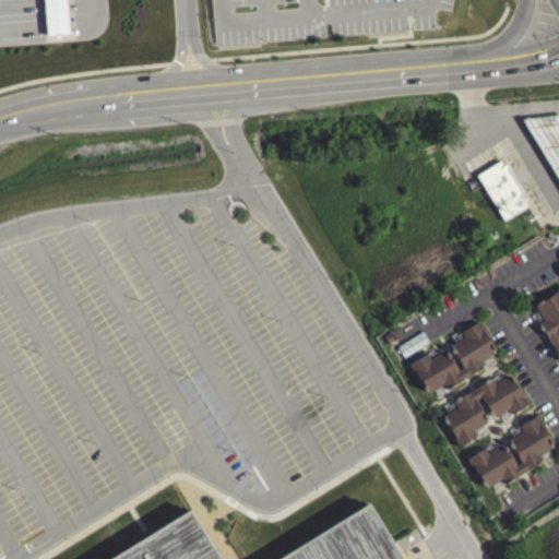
[(63,0),(67,40),(59,42),(59,43),(51,43),(51,42),(44,43),(40,2),(39,2),(38,0),(63,0)]
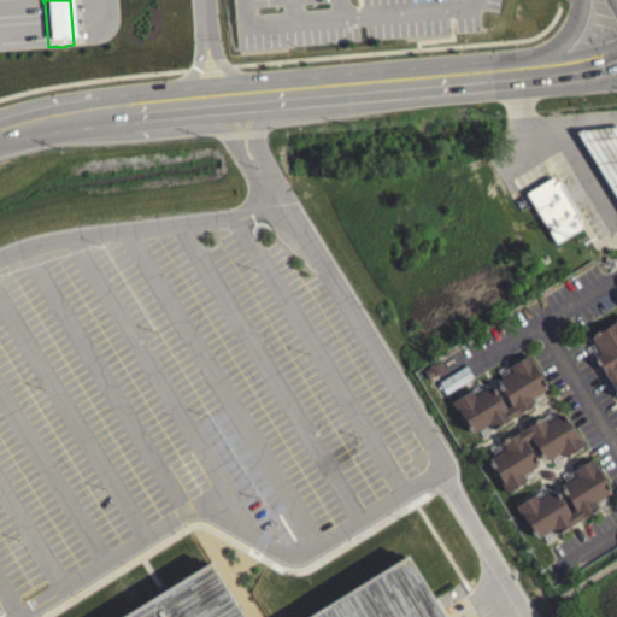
[(616,199),(576,130),(616,124),(616,199)]
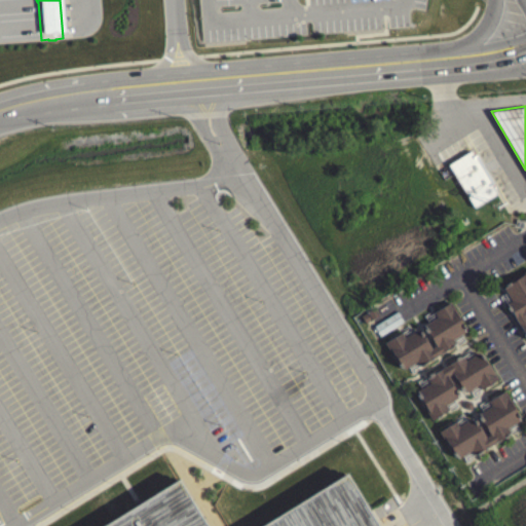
[(472,150),(474,154),(476,153),(498,193),(475,208),(449,163),(472,150)]
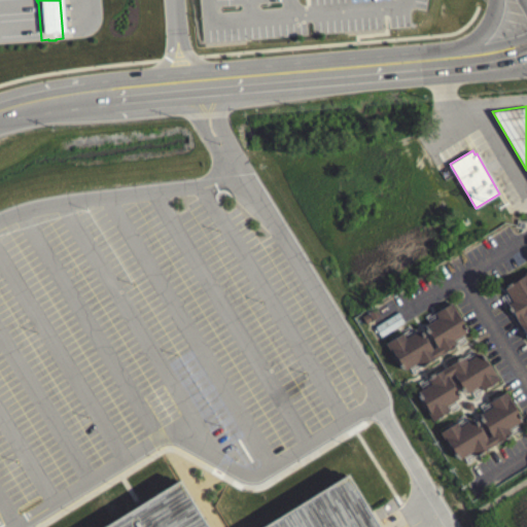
[(501,294),(503,293),(502,291),(507,288),(507,289),(519,282),(518,281),(526,275),(526,319),(523,322),(525,325),(526,323),(526,344),(525,345),(522,341),(523,340),(508,317),(507,318),(504,314),(506,313),(505,310),(510,307),(501,294)]
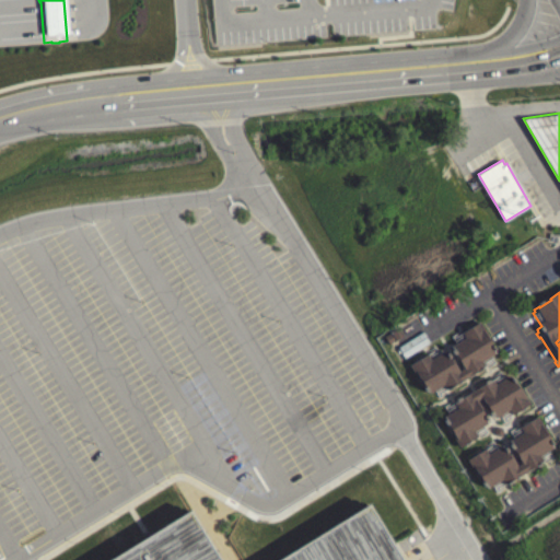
[(443,396),(445,395),(446,397),(452,394),(451,393),(475,377),(476,380),(480,376),(479,374),(481,372),(479,368),(492,360),(491,357),(493,356),(491,351),(489,352),(488,349),(490,348),(477,327),(459,338),(463,343),(448,352),(450,354),(447,356),(451,360),(452,360),(453,362),(452,363),(458,375),(456,376),(450,365),(447,366),(446,363),(447,362),(445,358),(443,359),(442,357),(428,365),(424,360),(406,372),(409,377),(411,376),(421,393),(420,393),(423,398),(424,397),(427,399),(440,391),(443,396)]
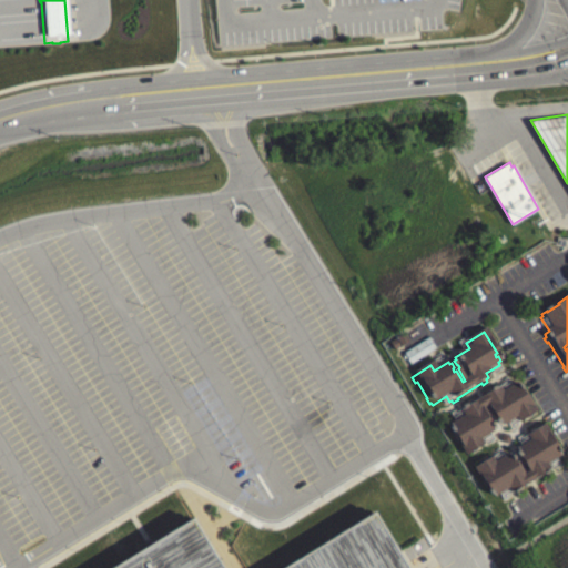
[(465,409),(488,395),(488,394),(493,391),(494,393),(497,391),(500,396),(514,387),(516,389),(517,388),(520,393),(519,394),(520,396),(521,395),(535,416),(516,427),(513,422),(499,430),(498,428),(496,429),(493,424),(494,424),(485,409),(480,413),(489,426),(493,430),(490,433),(492,435),(478,444),(482,449),(464,460),(457,450),(458,449),(450,437),(449,437),(446,433),(448,432),(447,428),(460,419),(457,415),(459,413),(458,412),(464,408),(465,409)]
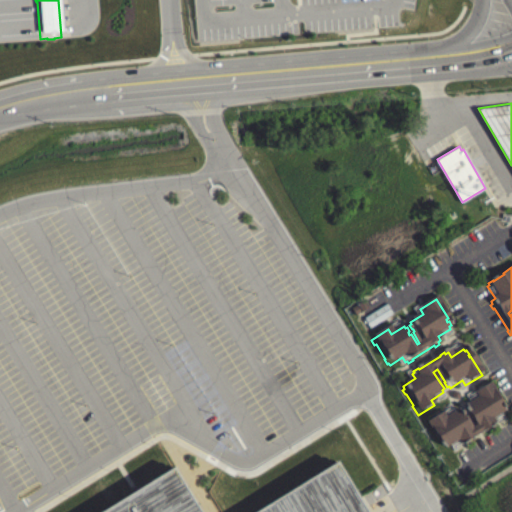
[(464,408),(463,409),(464,411),(462,412),(465,416),(466,416),(474,429),(470,431),(459,414),(458,415),(456,413),(444,420),(441,416),(424,426),(428,432),(429,431),(439,446),(438,447),(440,451),(442,450),(443,452),(456,444),(459,448),(461,447),(462,449),(466,447),(465,445),(473,440),(487,431),(489,433),(492,431),(491,429),(494,427),(491,423),(503,415),(502,412),(504,411),(501,407),(500,407),(499,406),(500,405),(492,393),(493,392),(489,386),(473,396),(476,401),(464,408)]
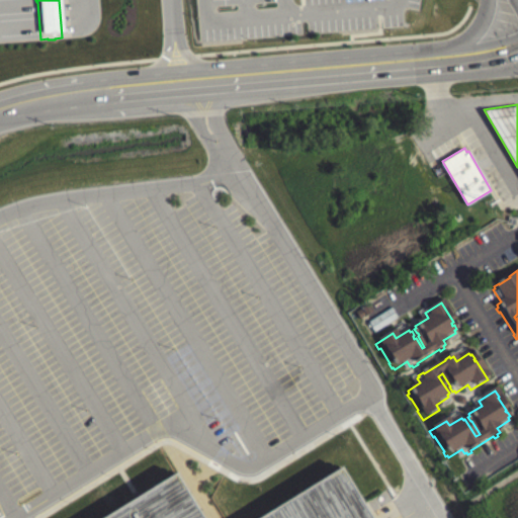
[(100,517),(176,471),(204,517),(256,517),(341,465),(373,517),(100,517)]
